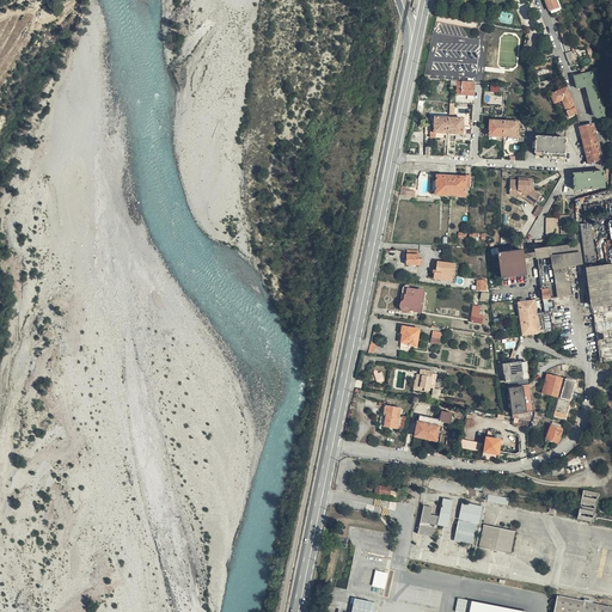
[(551,17),(560,13),(554,0),(550,0),(546,2),(551,17)]
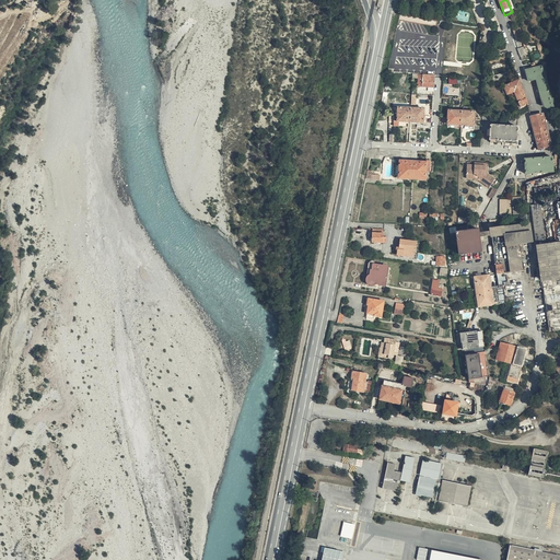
[(517,24),(511,27),(515,41),(523,37),(517,24)]
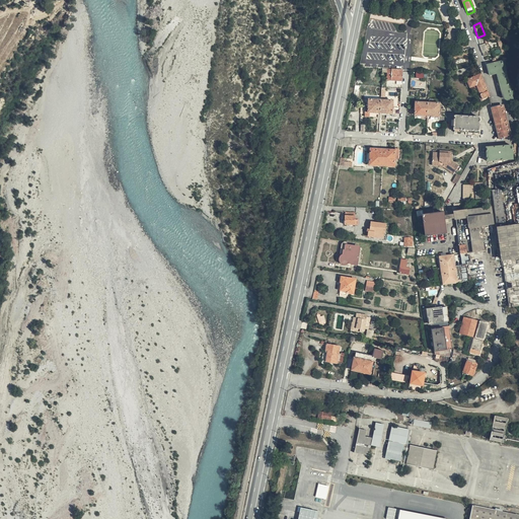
[(485,43),(478,45),(483,56),(490,53),(485,43)]
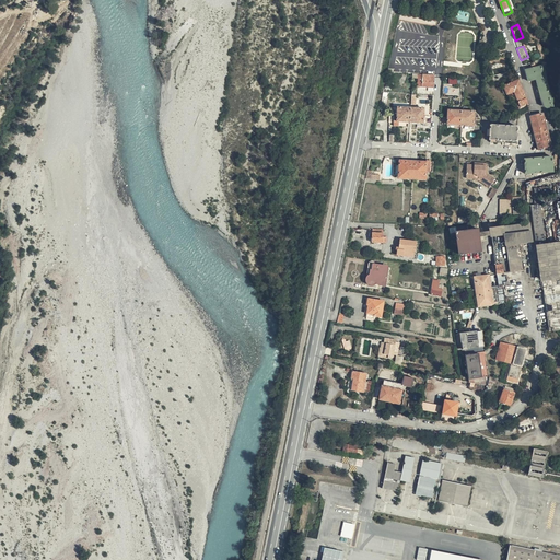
[(510,56),(509,55),(490,62),(491,66),(511,59),(510,56)]
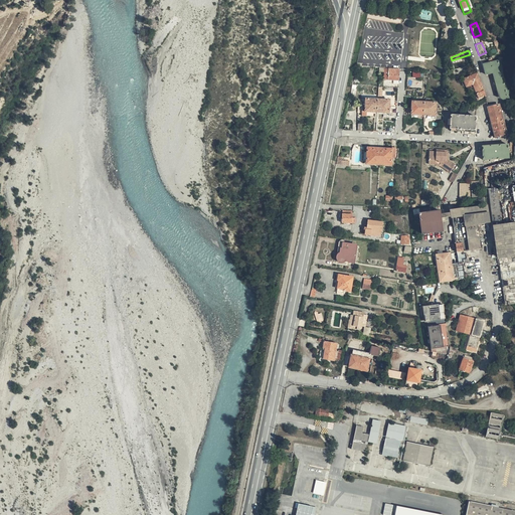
[(497,90),(506,87),(499,60),(482,64),(486,74),(492,72),(497,90)]
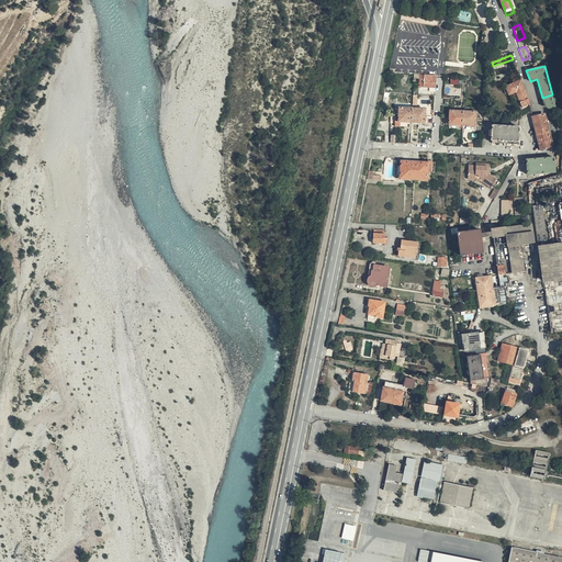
[(425,81),(437,82),(438,70),(422,68),(420,76),(425,76),(425,81)]
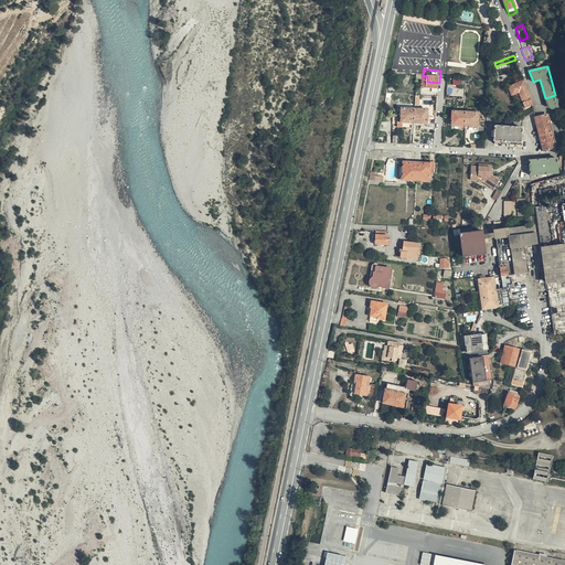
[(526,91),(523,82),(507,87),(511,96),(512,96),(519,94),(526,91)]
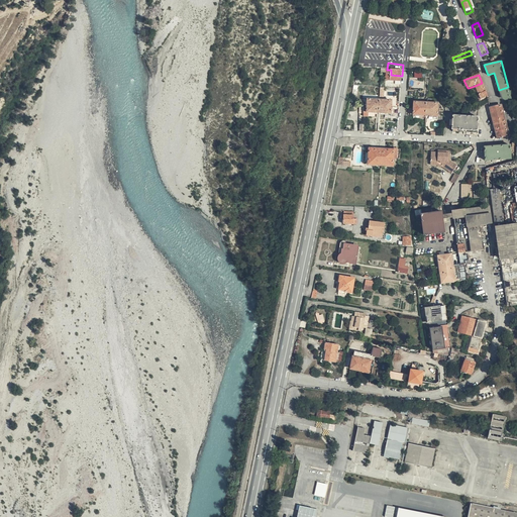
[(479,98),(486,95),(482,83),(475,86),(477,91),(479,98)]
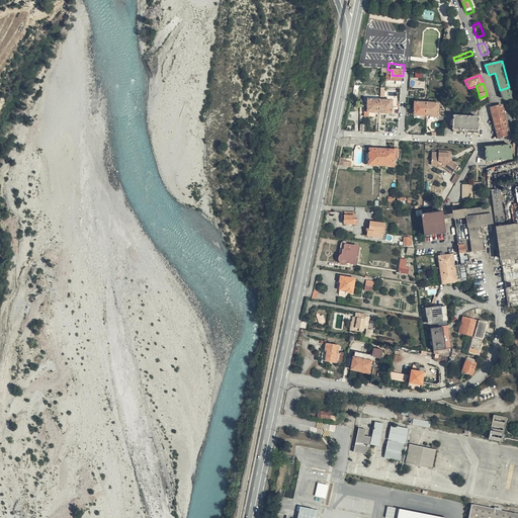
[(512,96),(509,87),(500,90),(502,99),(512,96)]
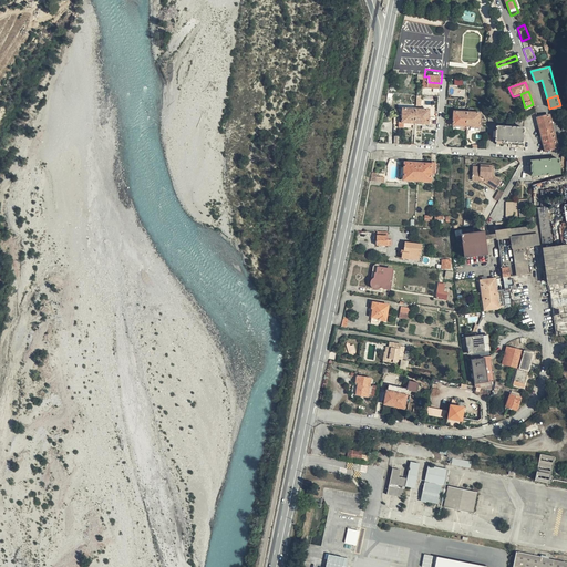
[(403,107),(418,109),(418,101),(403,100),(403,107)]
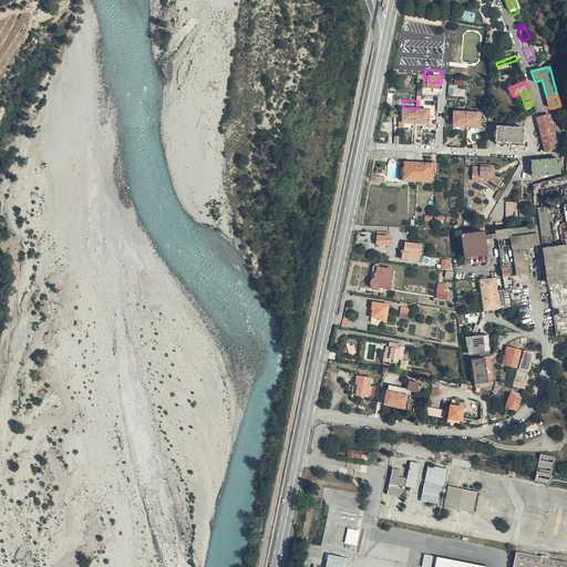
[(453,112),(467,113),(467,105),(454,104),(453,112)]
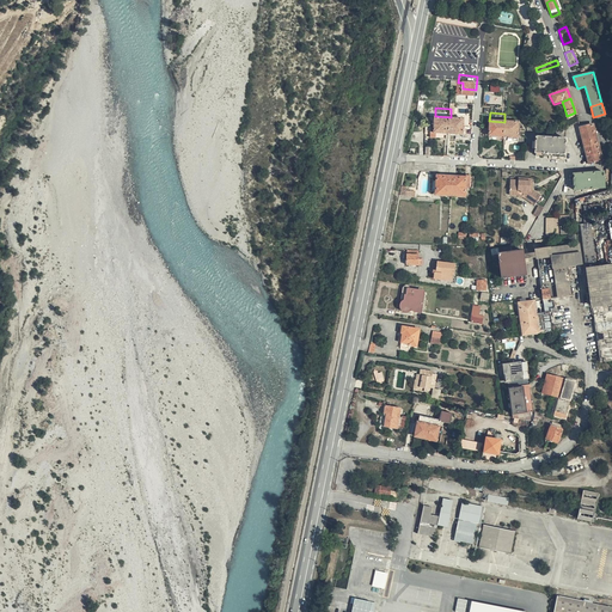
[(611,139),(605,120),(599,121),(605,141),(611,139)]
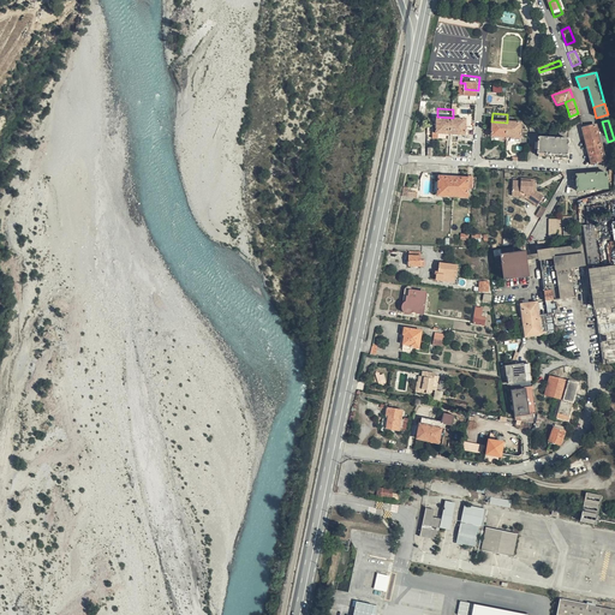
[(585,142),(597,138),(593,125),(581,127),(585,142)]
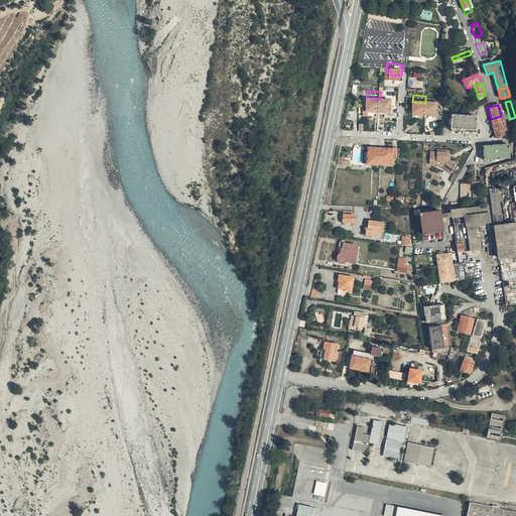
[(479,115),(455,112),(454,125),(478,127),(479,115)]
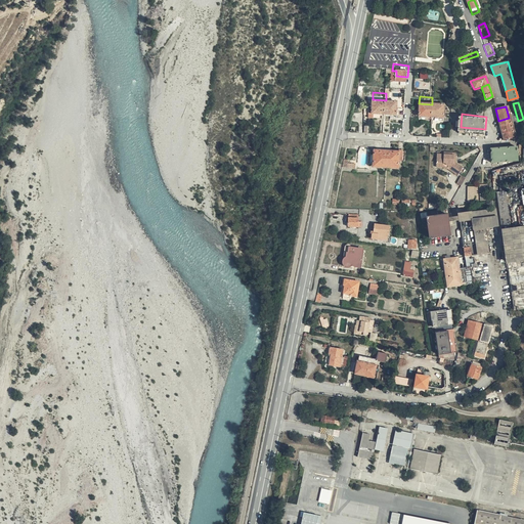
[(490,159),(504,159),(505,144),(490,143),(490,159)]
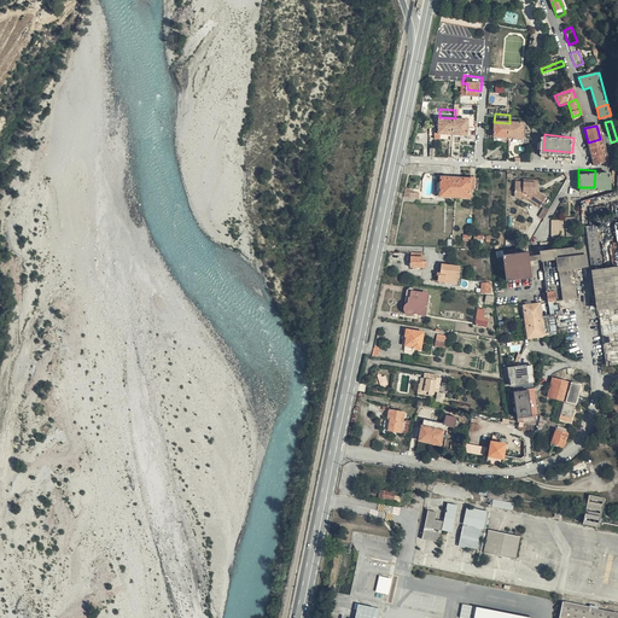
[(439,190),(453,192),(455,172),(442,170),(442,175),(439,190)]
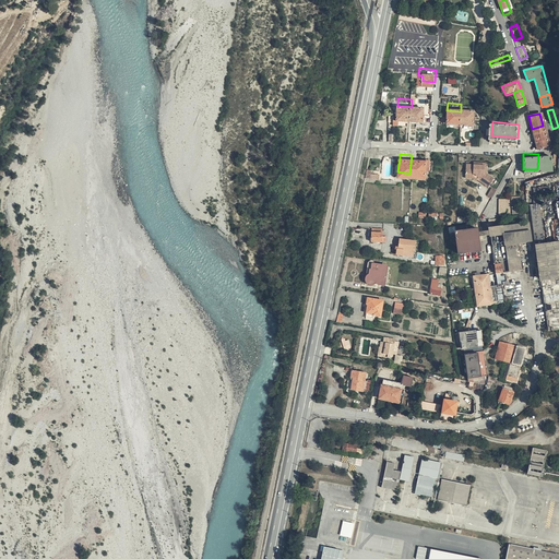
[(412,155),(409,174),(416,175),(418,156),(412,155)]
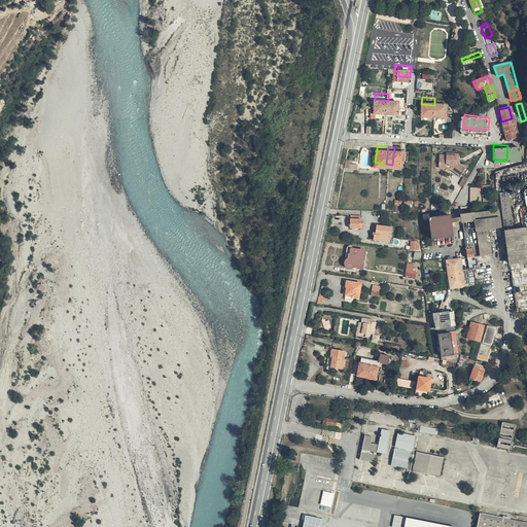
[(400,148),(394,147),(392,165),(398,166),(399,156),(400,148)]
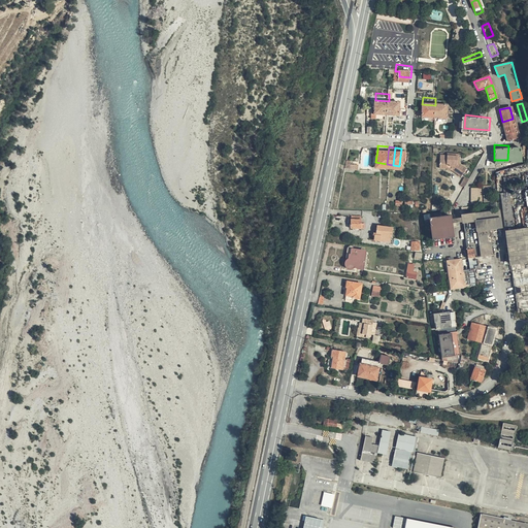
[(439,151),(438,159),(447,160),(451,163),(449,165),(460,173),(466,164),(458,159),(458,151),(447,150),(446,152),(439,151)]
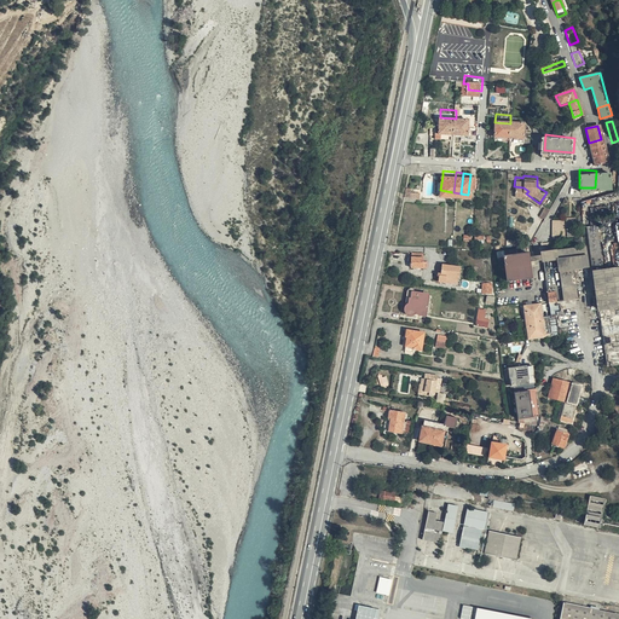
[(412,187),(406,186),(405,197),(418,198),(420,192),(412,191),(412,187)]
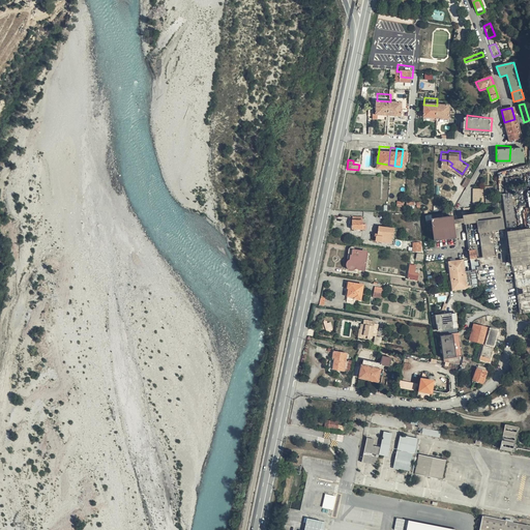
[(461,181),(463,183),(469,177),(469,176),(466,174),(461,181)]
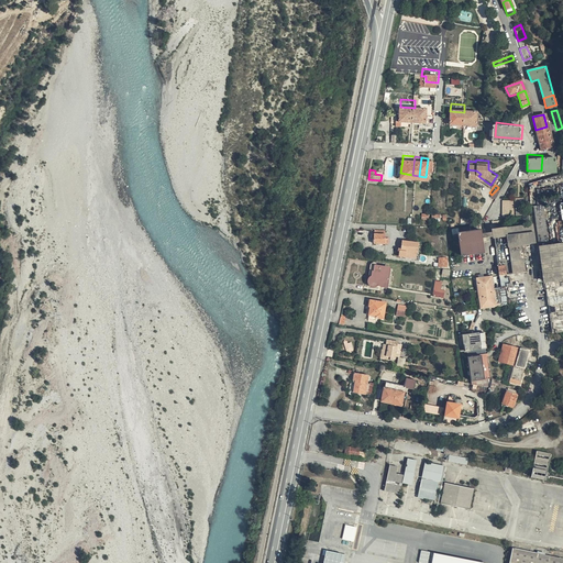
[(499,217),(504,216),(505,213),(510,213),(511,203),(514,203),(514,211),(520,211),(519,197),(512,197),(503,196),(497,196),(497,202),(499,202),(499,217)]
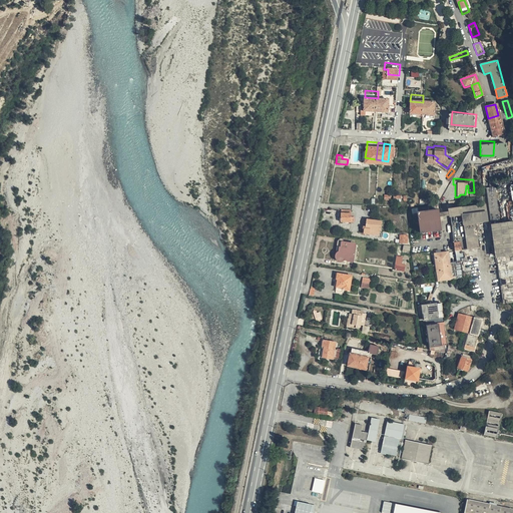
[(486,184),(487,192),(490,220),(498,218),(493,183),(486,184)]
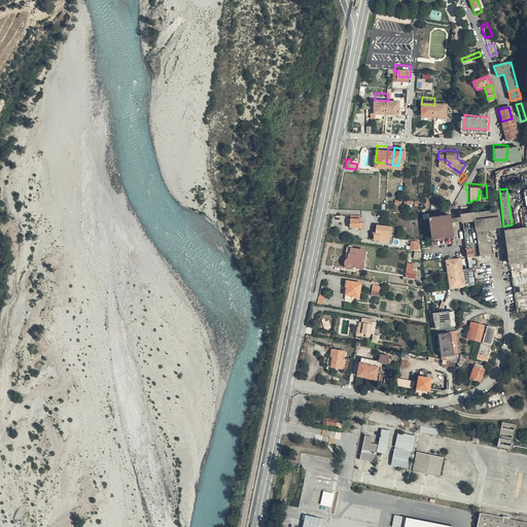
[(502,227),(499,208),(463,213),(464,221),(476,219),(480,252),(492,251),(489,230),(502,227)]
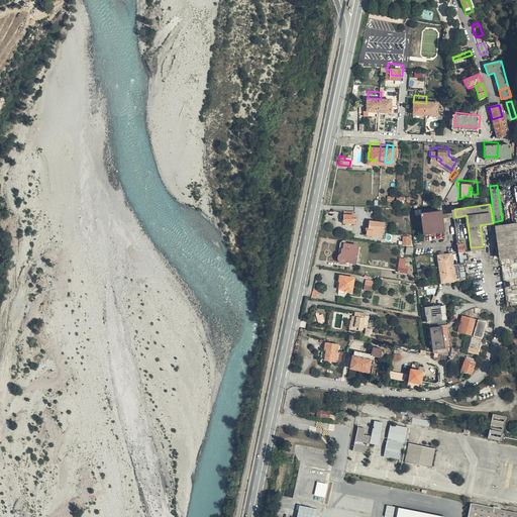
[(350,206),(340,205),(338,216),(352,218),(353,213),(349,213),(350,206)]
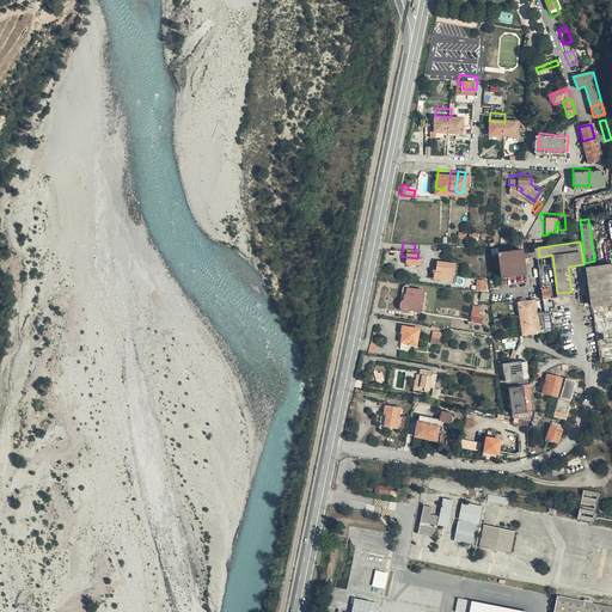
[(525,245),(500,249),(500,254),(496,255),(497,264),(502,264),(503,277),(528,274),(525,245)]
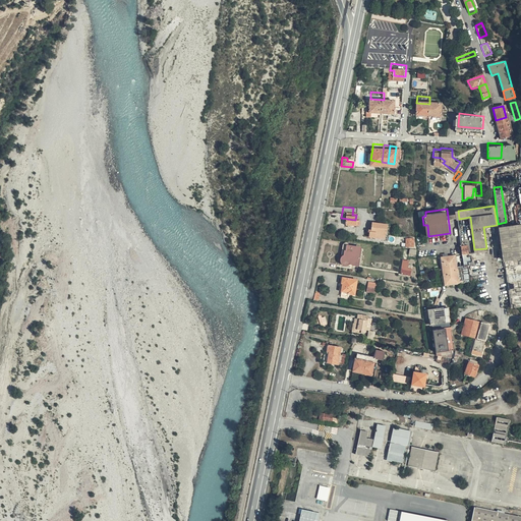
[(385,220),(369,218),(367,226),(365,226),(364,229),(366,229),(365,232),(382,234),(382,229),(384,229),(385,220)]
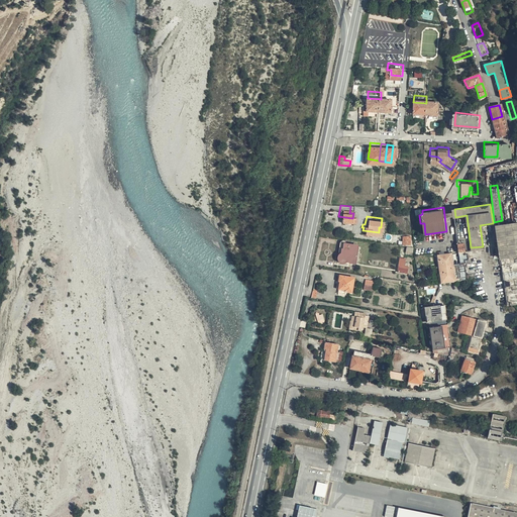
[(516,228),(516,219),(502,220),(494,222),(497,255),(499,255),(503,300),(516,298),(516,228)]
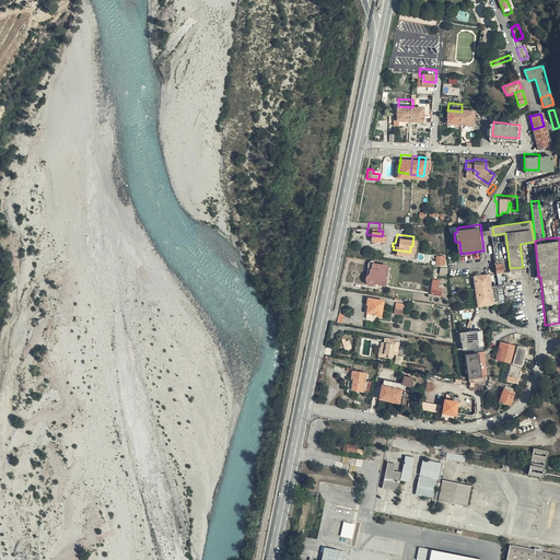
[(436,266),(446,266),(445,256),(435,256),(436,266)]
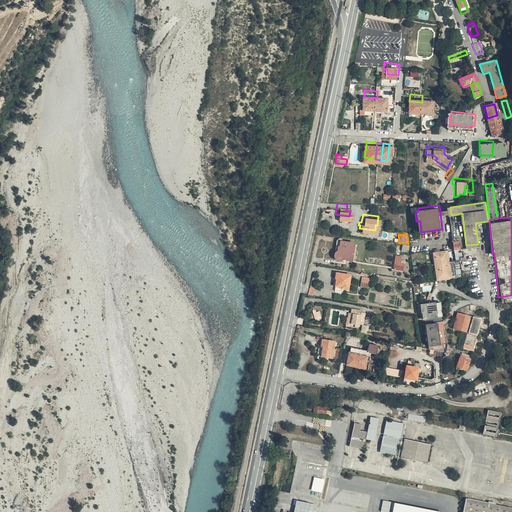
[(356,242),(344,239),(341,253),(346,254),(346,256),(353,258),(356,242)]
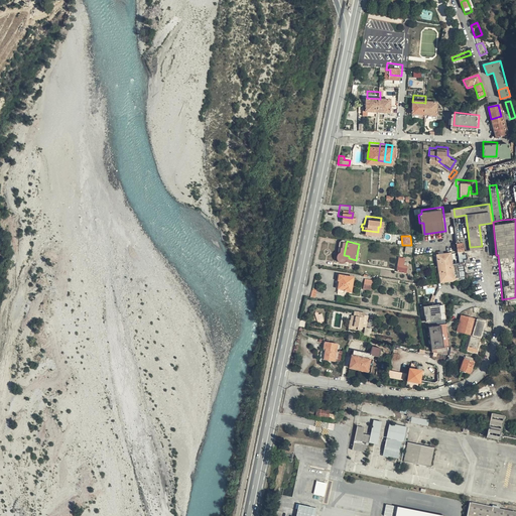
[(459,252),(460,251),(466,251),(464,243),(458,244),(459,252)]
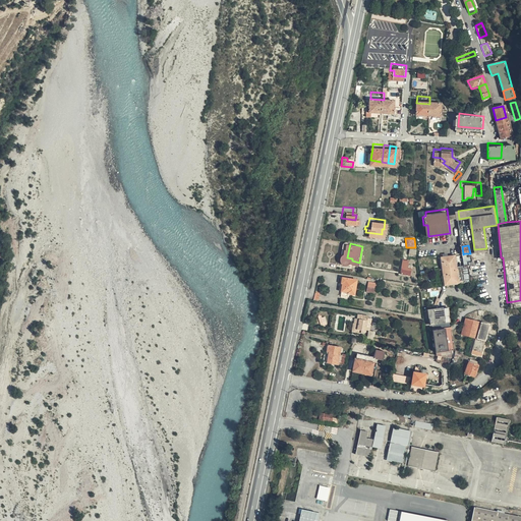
[(443,256),(446,285),(460,284),(457,254),(443,256)]
